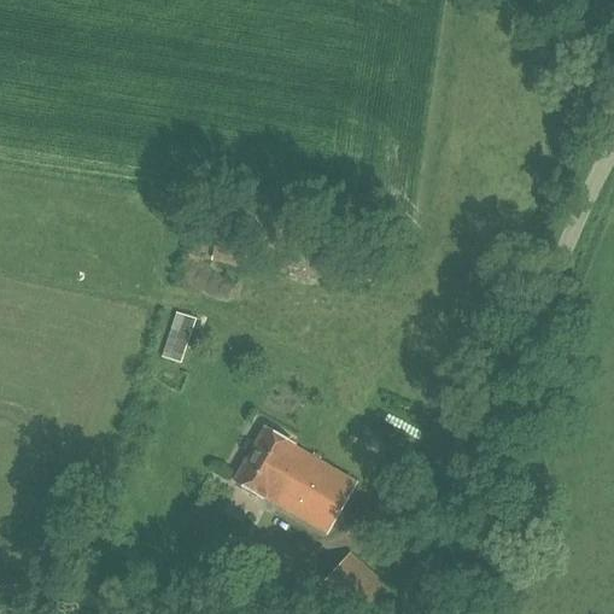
[(197,316),(176,311),(163,356),(183,361),(197,316)]
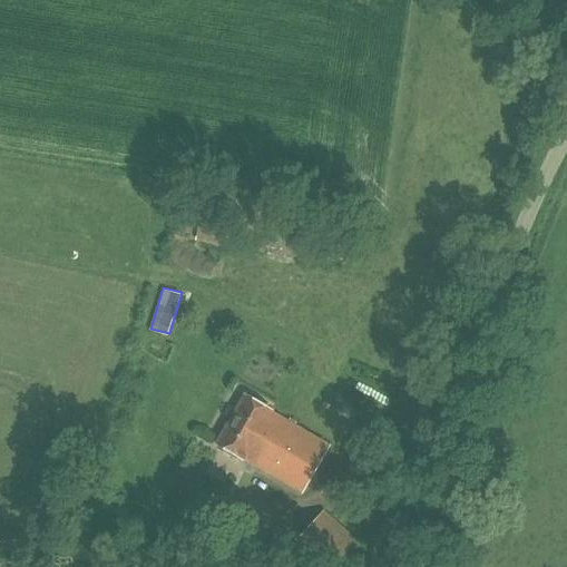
[(246,453),(304,487),(305,488),(331,443),(272,410),(273,408),(247,393),(221,441),(245,456),(246,453)]
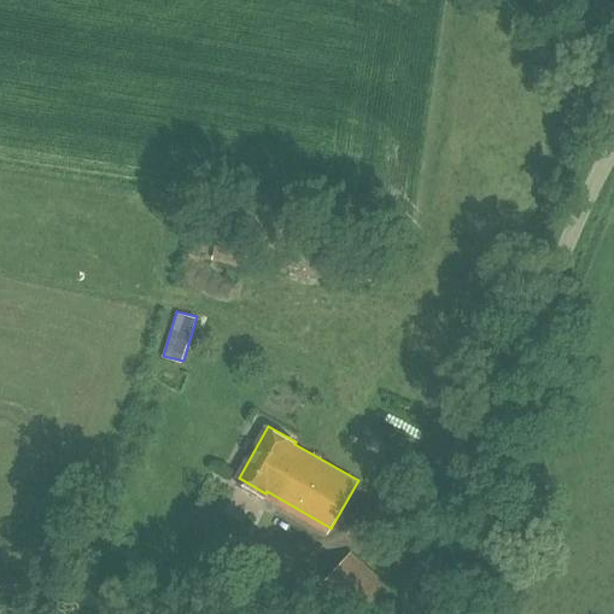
[(385,579),(354,551),(322,585),(354,613),(385,579)]
